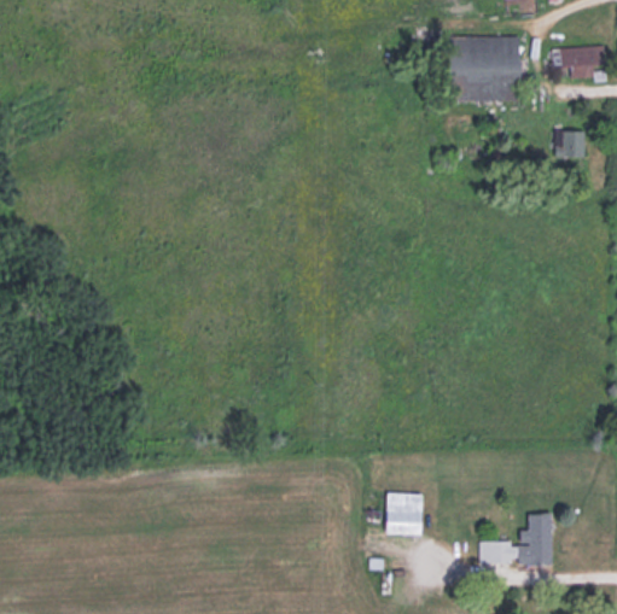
[(449,101),(519,101),(519,37),(449,37),(449,101)]
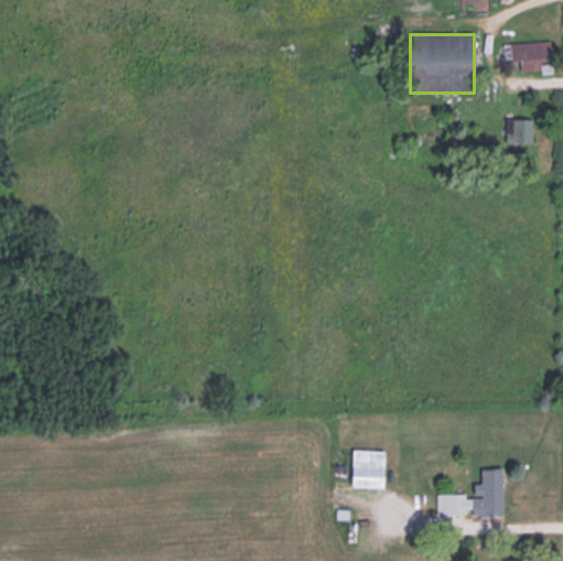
[(552,61),(552,43),(512,43),(512,72),(543,72),(543,61),(552,61)]
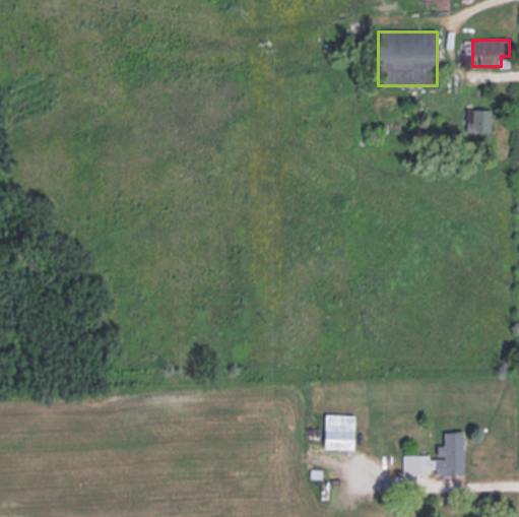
[(491,133),(491,110),(465,110),(465,133),(491,133)]
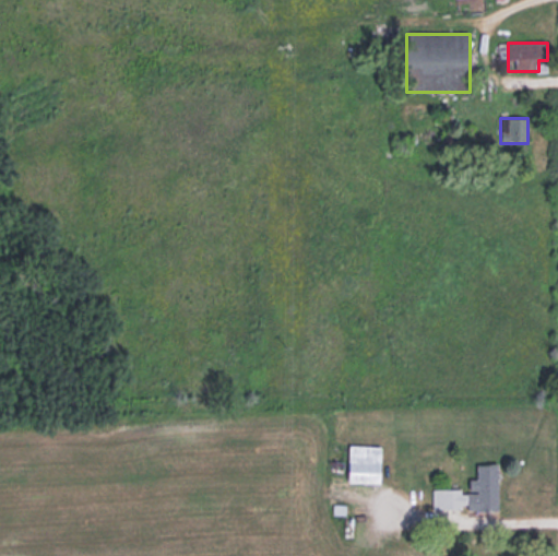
[(380,483),(380,446),(349,446),(349,483),(380,483)]
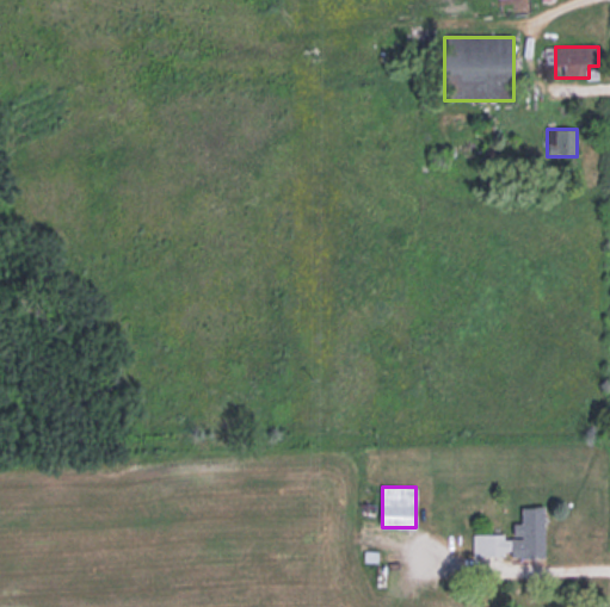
[(546,558),(546,506),(522,507),(522,524),(513,524),(513,534),(473,536),(473,559),(546,558)]
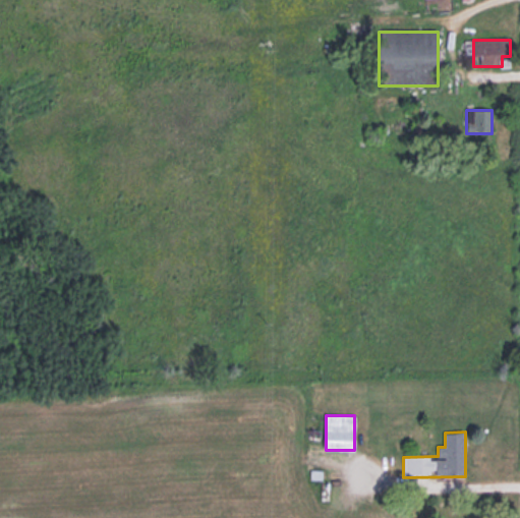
All buildings are outlined.
